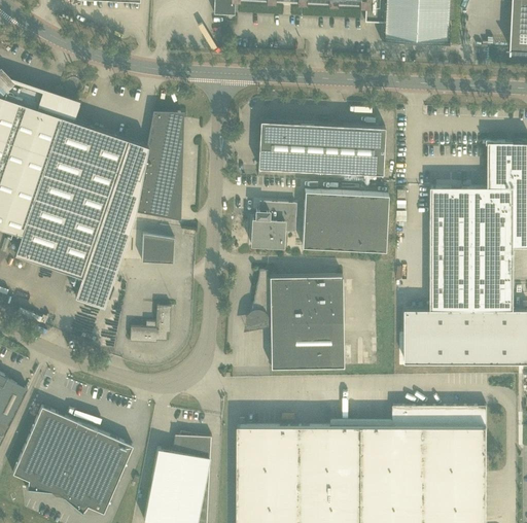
[(214,0),(213,15),(223,16),(224,0),(214,0)]
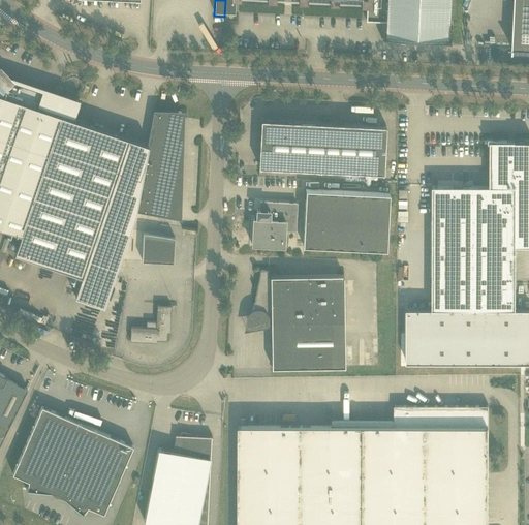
[(225,0),(224,17),(226,17),(235,17),(236,2),(241,2),(240,0),(361,0),(367,0),(366,25),(386,26),(385,41),(449,44),(449,43),(447,43),(449,0),(225,0)]
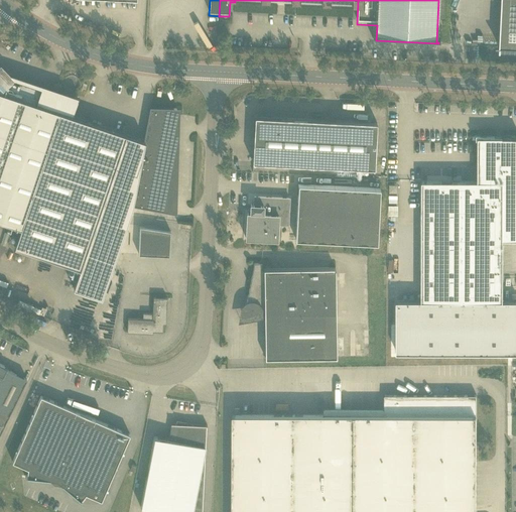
[(515,49),(515,0),(502,0),(500,53),(501,53),(501,49),(515,49)]
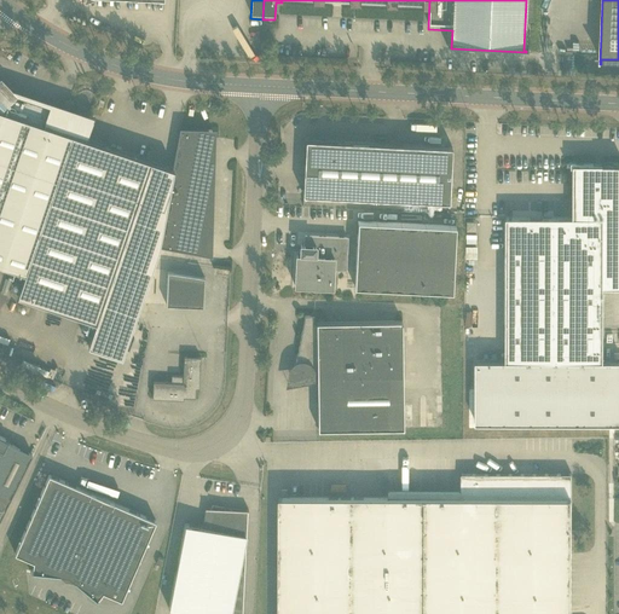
[(0,268),(25,278),(17,301),(96,328),(150,166),(87,144),(93,125),(17,99),(7,90),(9,88),(0,81),(0,80),(0,268)]
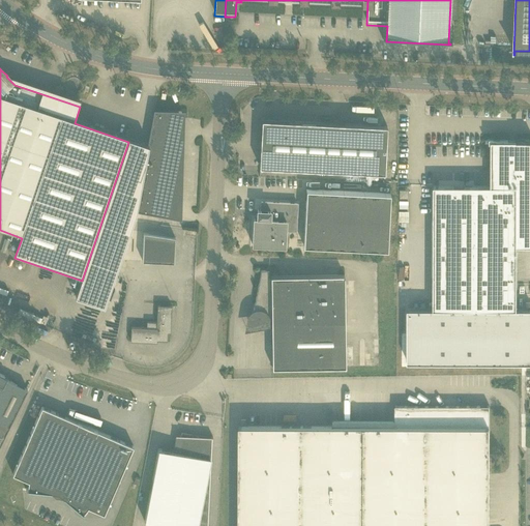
[(155,115),(152,128),(137,213),(160,217),(168,218),(169,211),(175,212),(179,192),(176,192),(180,172),(177,172),(180,152),(177,152),(181,134),(178,133),(180,120),(155,115)]
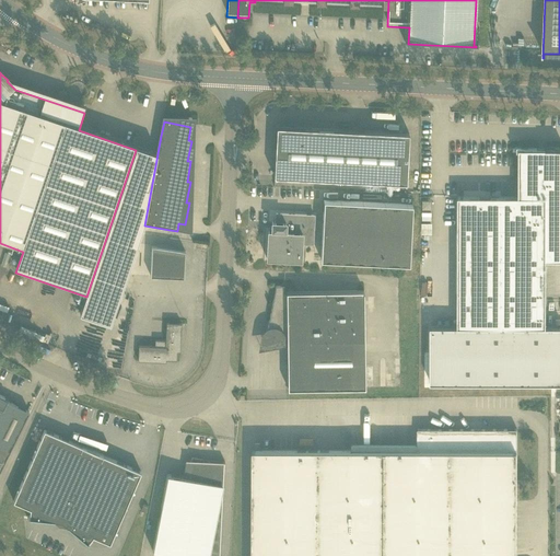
[(276,132),(273,181),(362,185),(406,187),(409,137),(365,135),(279,130),(276,132)]
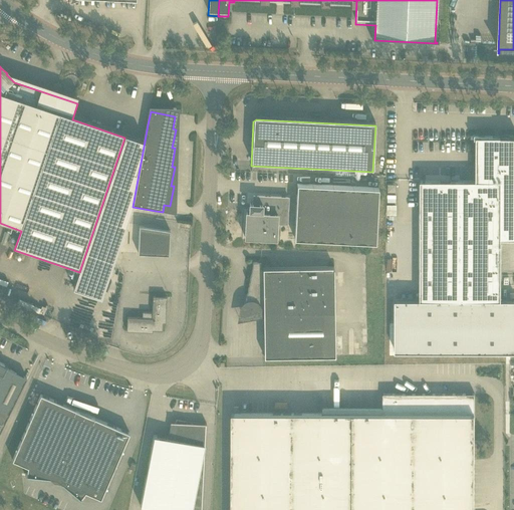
[(502,243),(513,242),(513,140),(499,140),(499,139),(494,139),(494,140),(475,140),(475,141),(477,141),(477,151),(476,184),(467,184),(421,184),(421,303),(396,303),(396,355),(513,355),(513,303),(501,304),(502,243)]
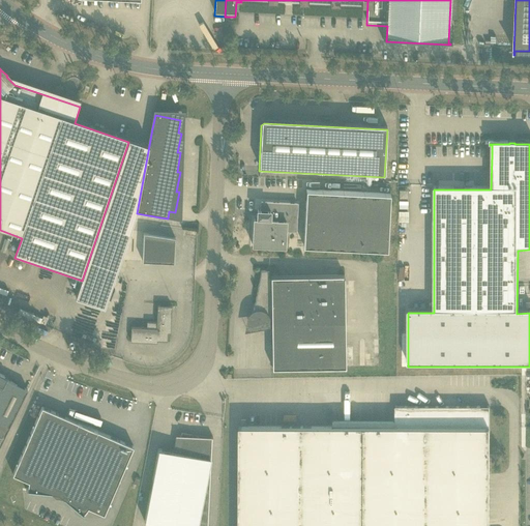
[(390,198),(306,194),(303,250),(387,254),(390,198)]
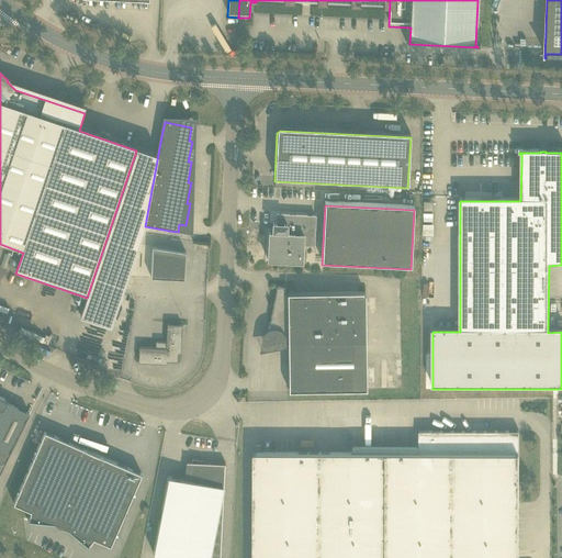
[(302,265),(303,252),(303,248),(313,248),(314,237),(315,220),(277,218),(276,226),(272,226),(272,236),(269,236),(268,249),(268,264),(282,265),(284,267),(288,265),(302,265)]
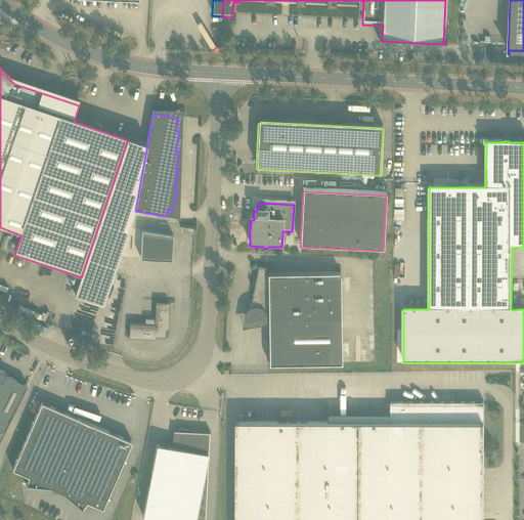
[(140,262),(172,263),(173,239),(171,237),(172,233),(147,229),(146,234),(141,233),(140,262)]
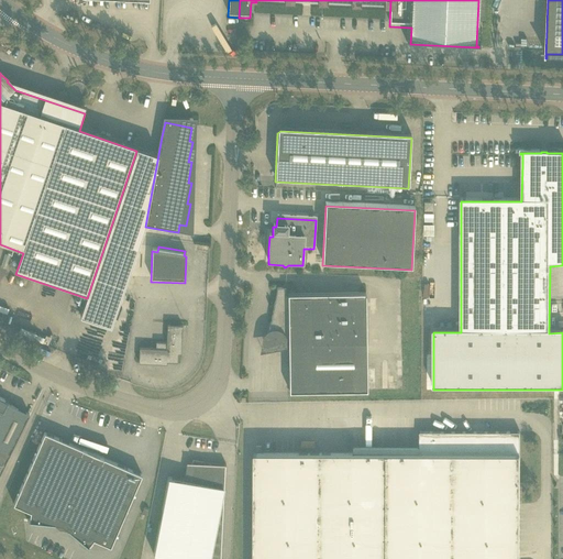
[(268,340),(268,341),(267,341),(267,342),(266,351),(288,347),(288,350),(289,395),(367,394),(366,296),(285,297),(285,292),(277,292),(269,333),(271,338),(269,339),(269,340),(268,340)]
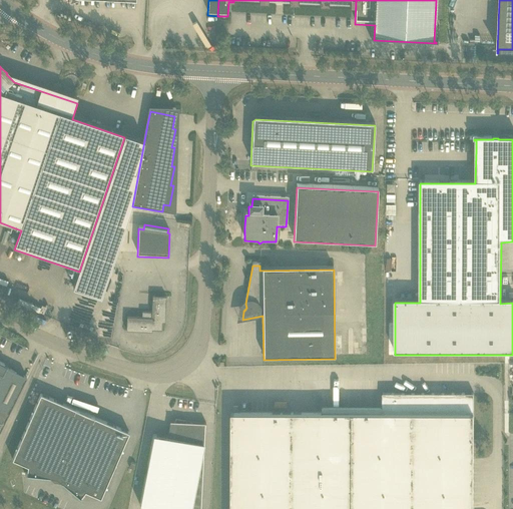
[(164,326),(166,300),(152,300),(152,316),(142,316),(141,321),(127,320),(126,334),(151,335),(151,333),(161,334),(162,326),(164,326)]
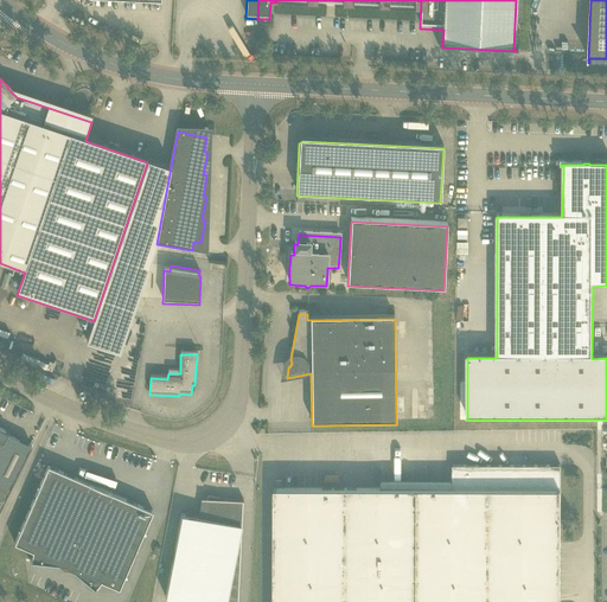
[(0,487),(10,492),(31,450),(7,439),(8,436),(0,431),(0,487)]
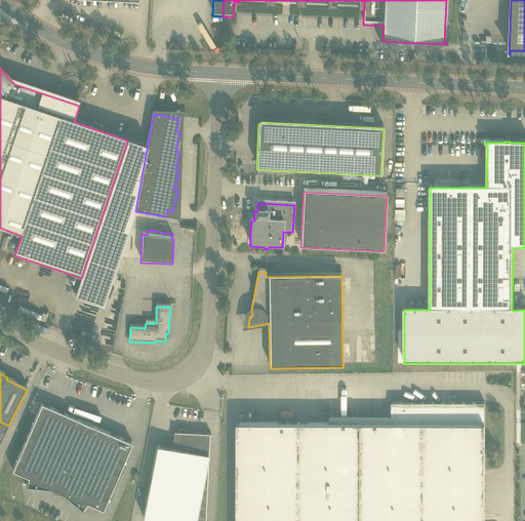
[(484,520),(485,406),(392,405),(392,426),(237,426),(236,520),(484,520)]
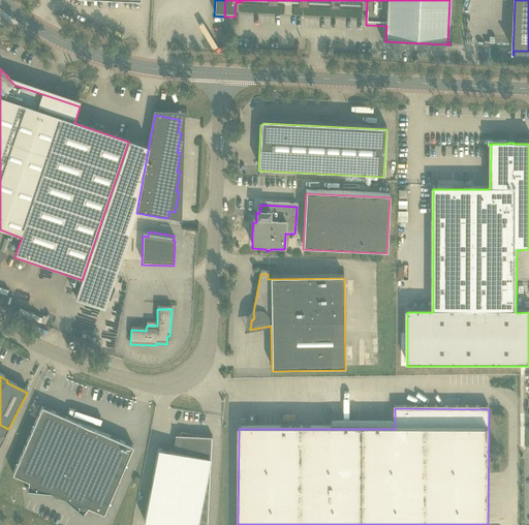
[(41,409),(12,476),(28,484),(27,491),(25,491),(25,492),(53,496),(53,498),(56,501),(87,429),(41,409)]
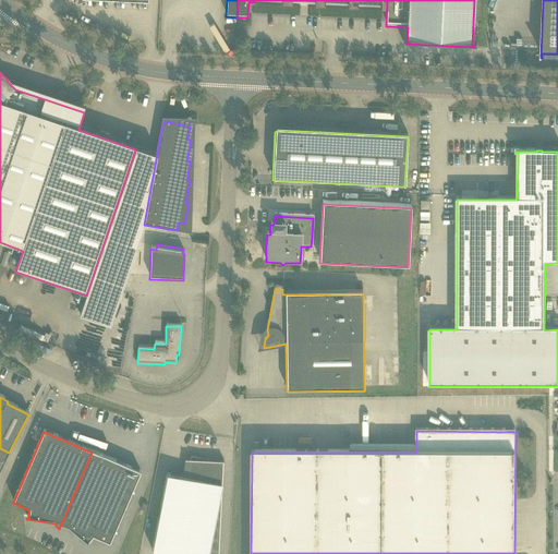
[(0,471),(9,453),(0,448),(0,471)]
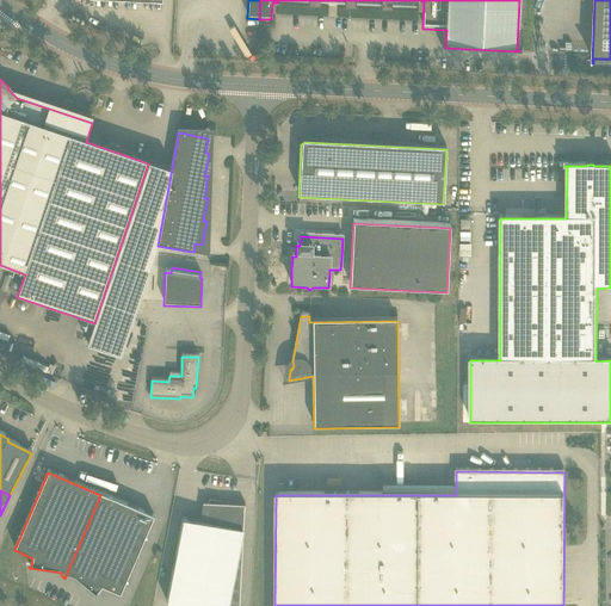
[(96,595),(102,588),(119,597),(154,518),(100,495),(65,579),(69,579),(72,576),(98,598),(98,597),(96,595)]
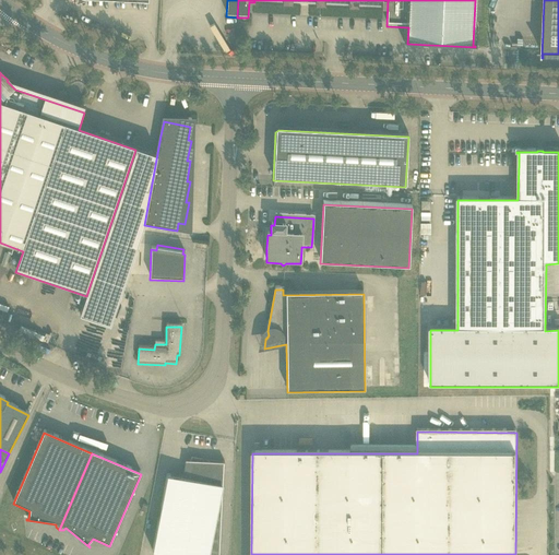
[(218,554),(224,465),(202,464),(201,464),(186,463),(181,480),(167,477),(152,554),(218,554)]
